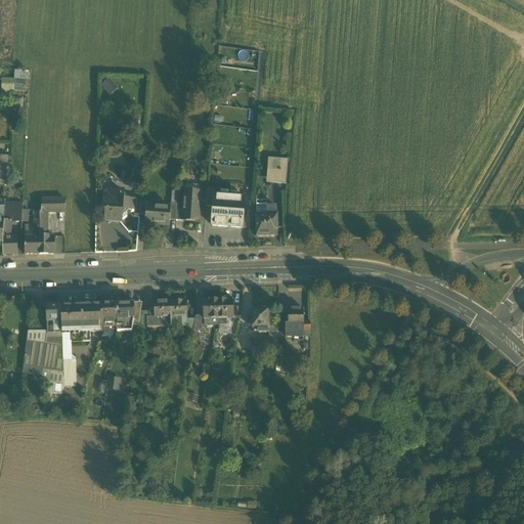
[(14,79),(2,78),(2,91),(28,91),(29,71),(15,71),(14,79)]
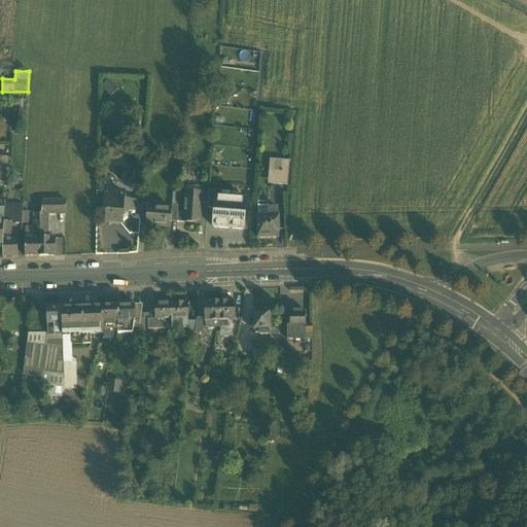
[(111,78),(102,85),(111,96),(119,89),(111,78)]
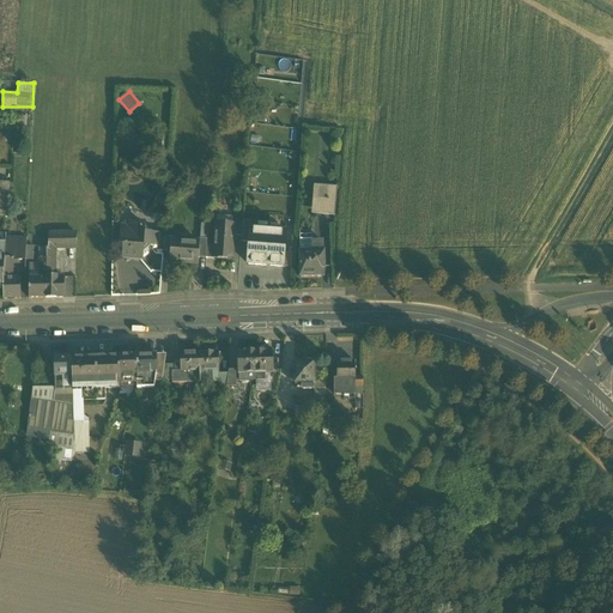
[(338,214),(338,186),(314,186),(314,214),(338,214)]
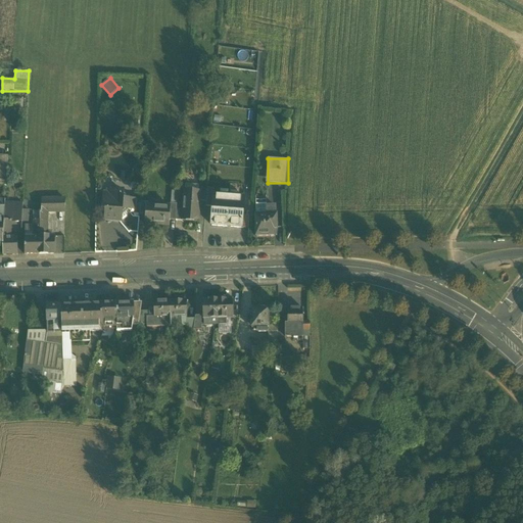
[(200,191),(185,189),(183,209),(182,218),(198,219),(200,200),(201,191),(200,191)]
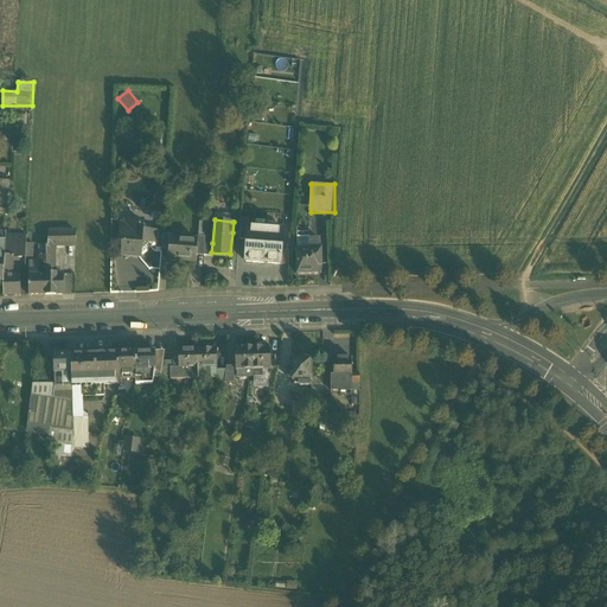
[(238,240),(247,241),(248,228),(249,221),(241,219),(240,234),(238,240)]
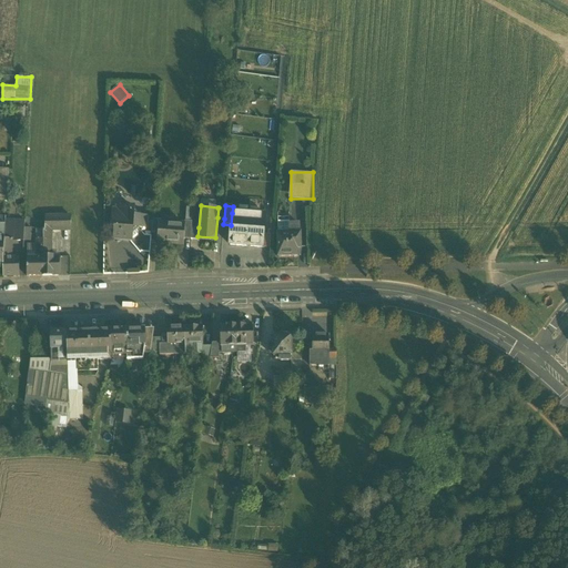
[(132,208),(119,206),(119,213),(117,212),(115,213),(114,213),(113,214),(113,215),(113,216),(112,223),(111,223),(110,227),(114,231),(114,239),(125,240),(128,237),(131,241),(131,240),(133,241),(142,233),(142,230),(143,230),(145,227),(146,217),(134,216),(135,211),(132,208)]
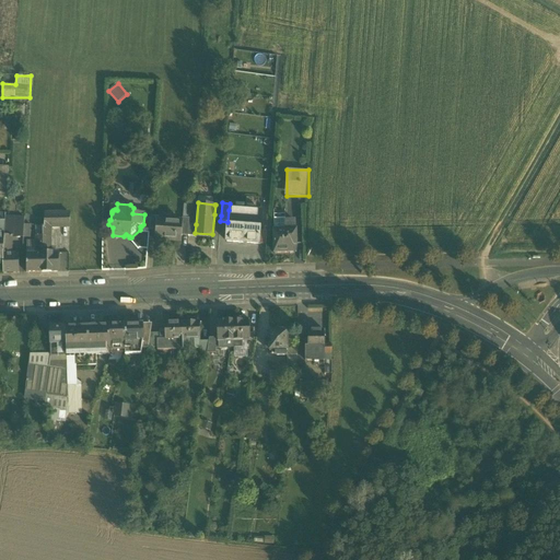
[(226,243),(258,245),(260,212),(229,210),(228,222),(226,243)]
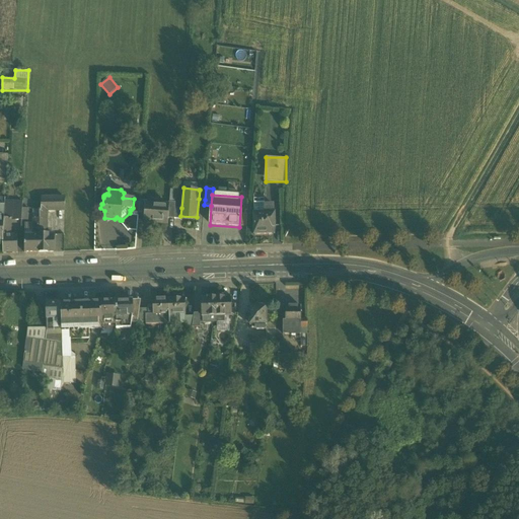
[(65,199),(42,199),(42,211),(47,211),(65,211),(65,199)]
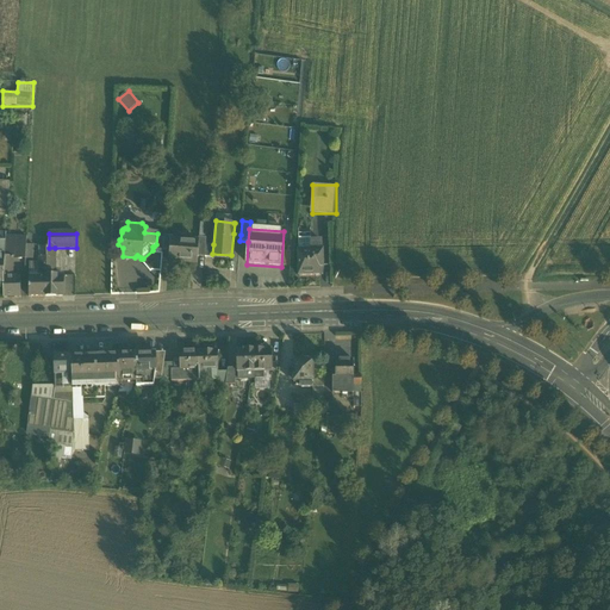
[(6,241),(5,257),(13,257),(14,246),(26,246),(26,238),(6,237),(6,241)]
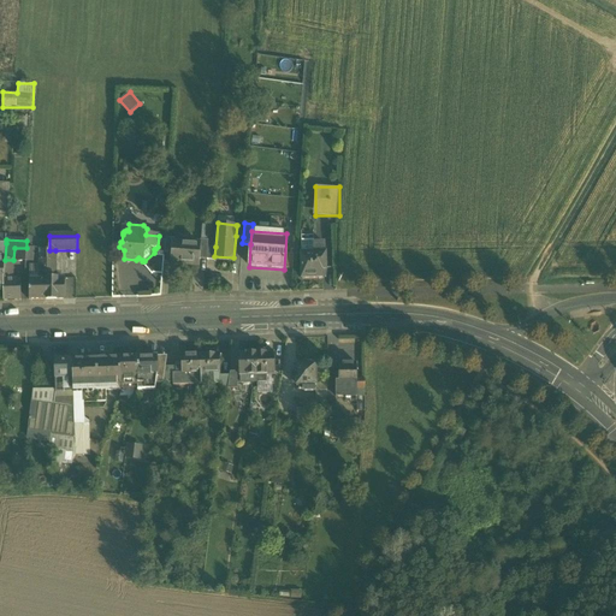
[(172,240),(171,252),(170,262),(199,265),(200,254),(201,243),(200,243),(172,240)]
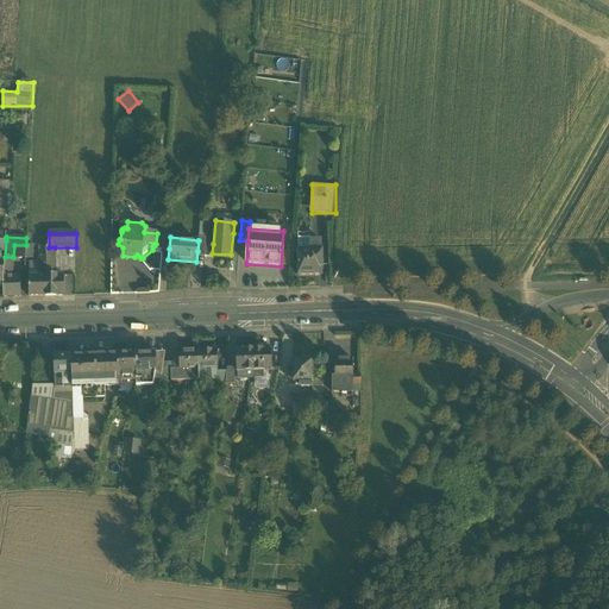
[(155,253),(152,250),(143,258),(140,257),(140,258),(139,259),(150,272),(151,271),(161,271),(162,253),(155,253)]
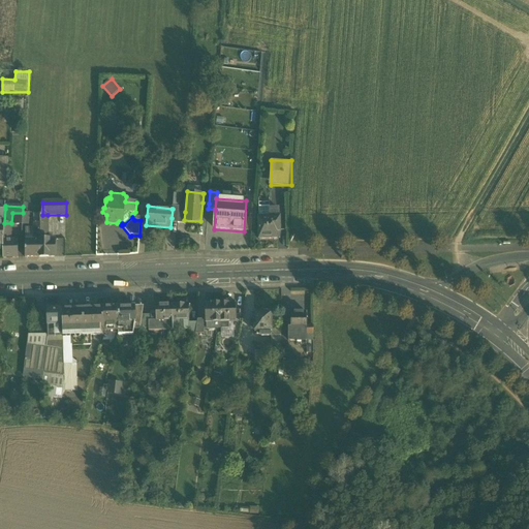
[(270,218),(258,218),(258,240),(273,240),(274,241),(276,241),(277,239),(277,237),(276,236),(276,232),(280,232),(279,218),(278,218),(270,218)]
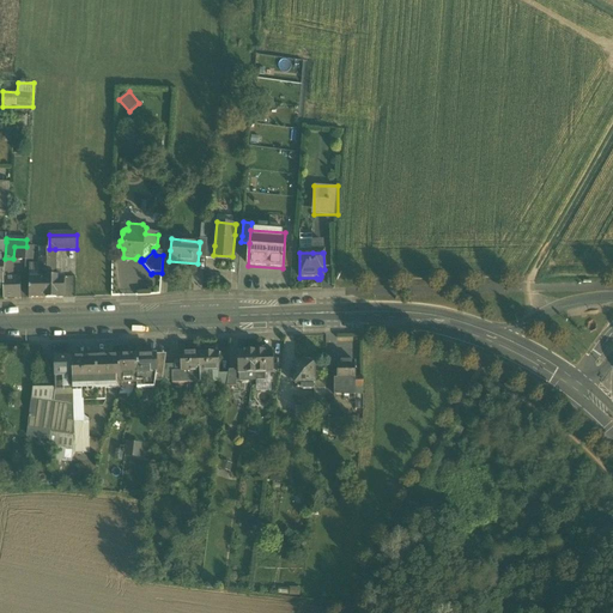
[(13,259),(5,259),(4,279),(11,279),(13,277),(13,259)]
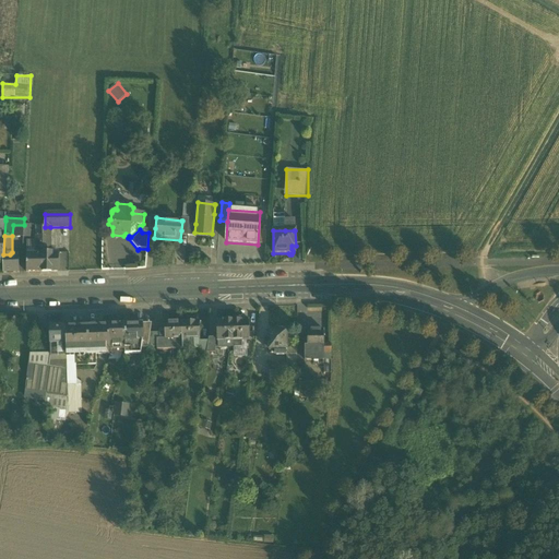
[(35,253),(27,253),(26,272),(42,272),(43,253),(35,253)]
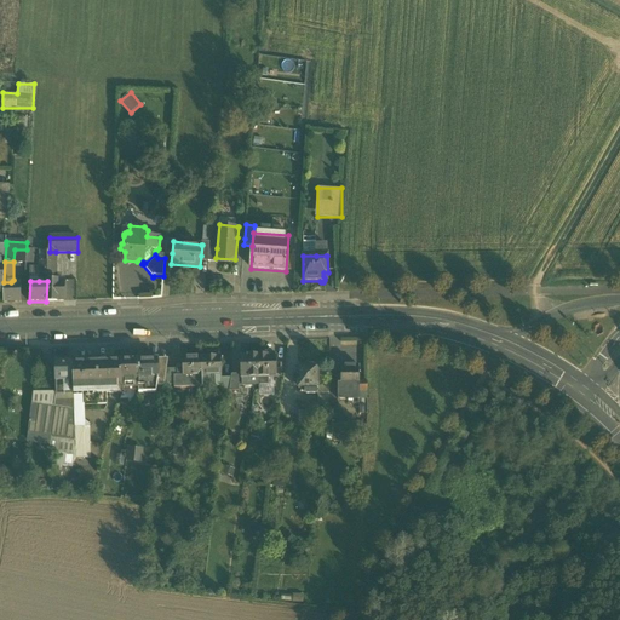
[(52,281),(47,281),(46,302),(64,302),(64,281),(52,281)]
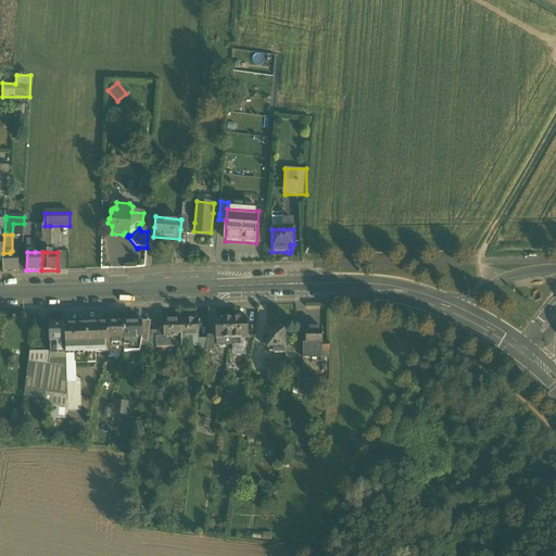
[(10,253),(3,253),(3,263),(3,272),(20,272),(19,253),(10,253)]
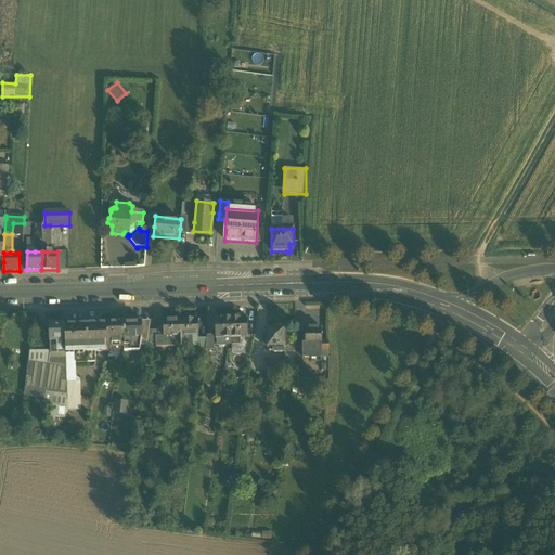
[(240,318),(231,319),(232,338),(241,338),(248,338),(247,318),(240,318)]
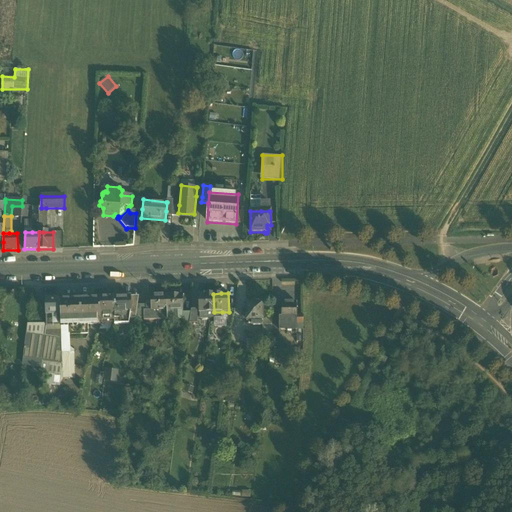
[(213,294),(199,294),(200,309),(200,313),(214,312),(213,294)]
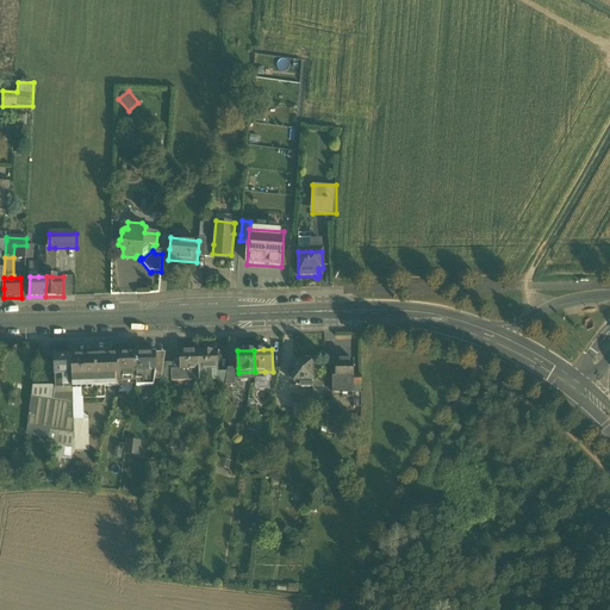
[(218,352),(198,353),(199,369),(206,369),(218,369),(218,352)]
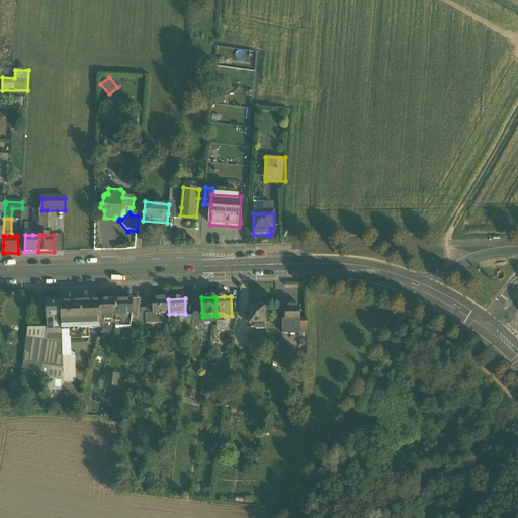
[(132,299),(114,300),(115,325),(115,329),(131,329),(131,323),(132,317),(132,301),(132,299)]
